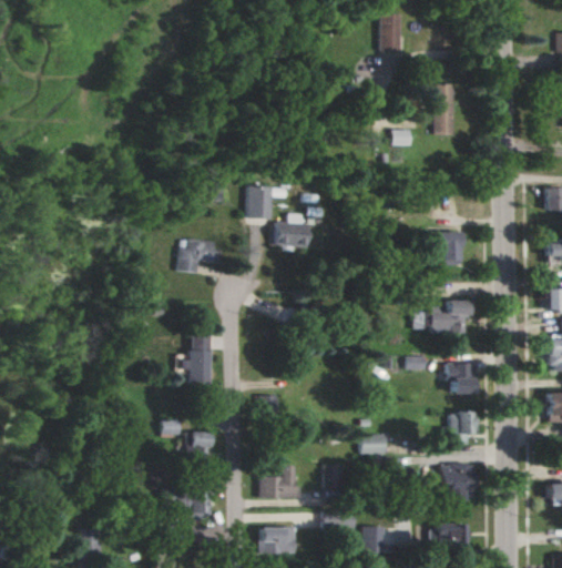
[(399,51),(399,13),(379,13),(378,50),(399,51)]
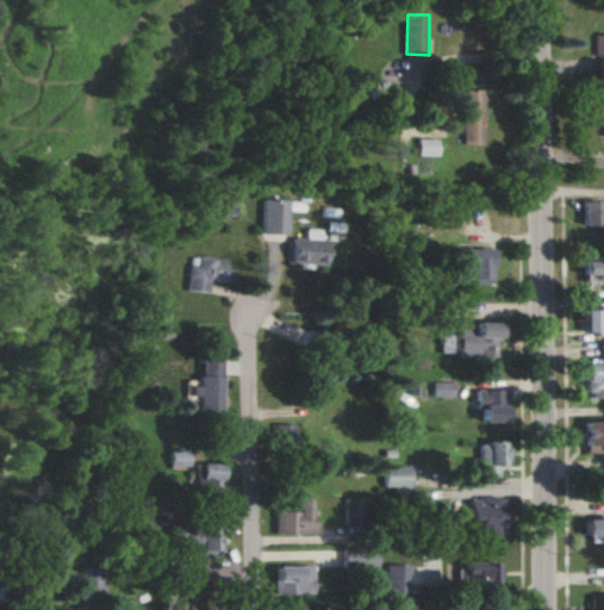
[(484,144),(485,91),(464,91),(462,144),(484,144)]
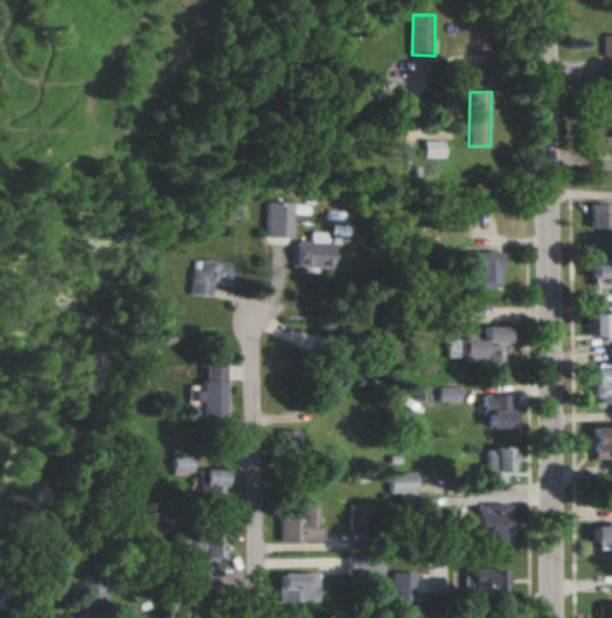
[(425,157),(446,158),(446,141),(425,140),(425,157)]
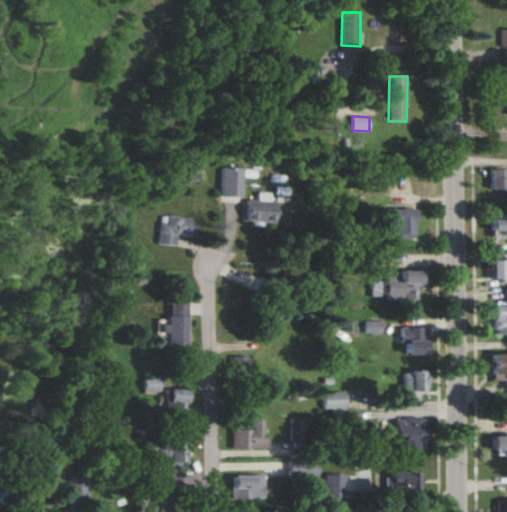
[(246,197),(247,168),(225,167),(224,196),(246,197)]
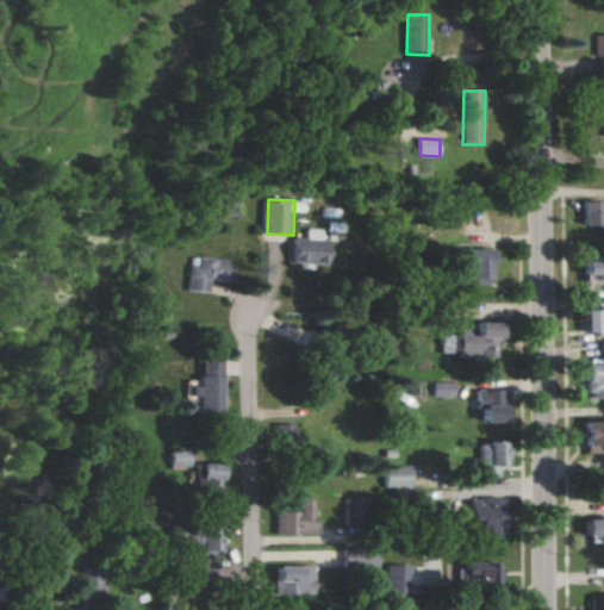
[(496,249),(468,248),(468,284),(494,285),(496,249)]
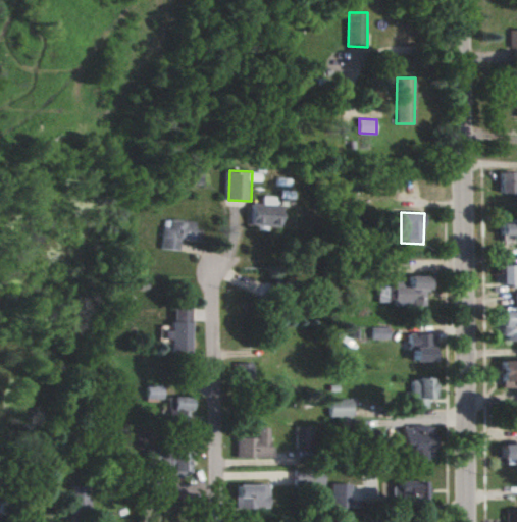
[(165,226),(163,248),(184,250),(185,239),(200,241),(202,221),(173,219),(172,226),(165,226)]
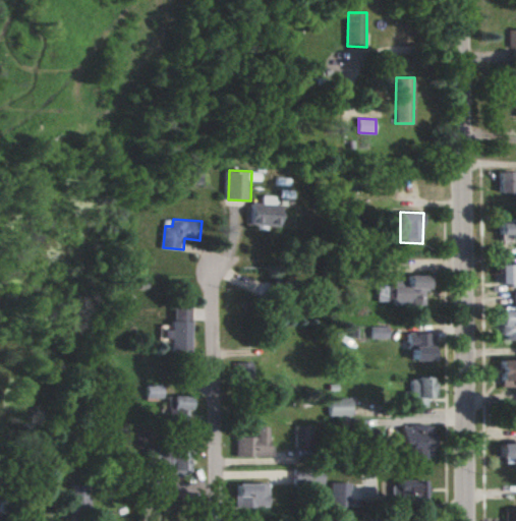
[(512,239),(515,239),(515,223),(502,223),(502,235),(512,235),(512,239)]
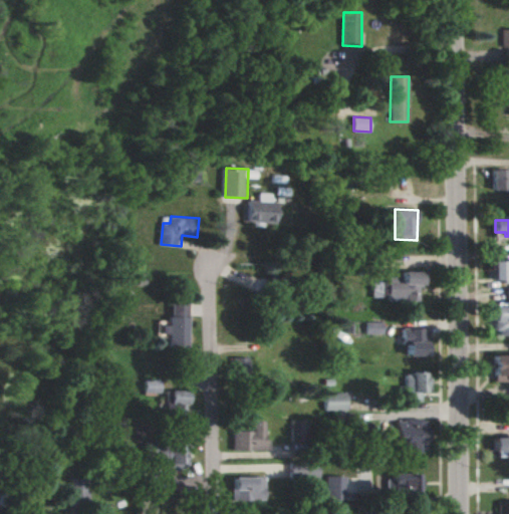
[(508,264),(507,264),(507,261),(495,261),(496,283),(508,283),(508,264)]
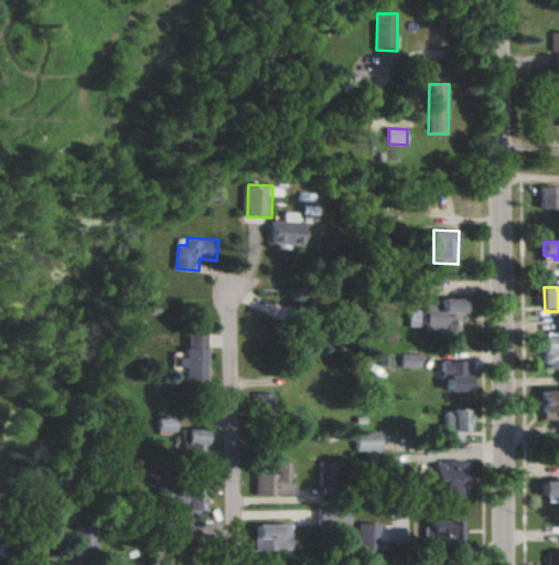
[(463,331),(464,299),(442,298),(442,305),(428,305),(428,330),(463,331)]
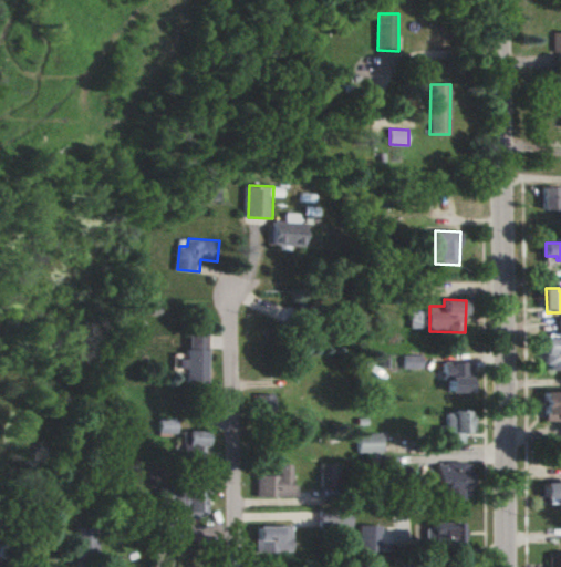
[(211,334),(191,334),(190,359),(178,359),(178,371),(189,371),(189,383),(210,383),(211,334)]
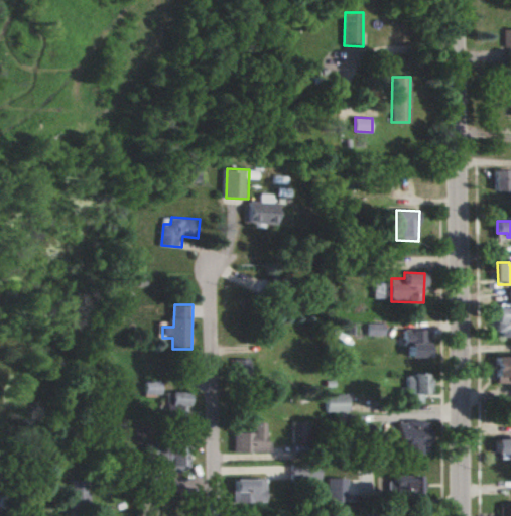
[(510,307),(497,308),(497,320),(493,320),(493,332),(503,332),(502,337),(510,337),(510,307)]
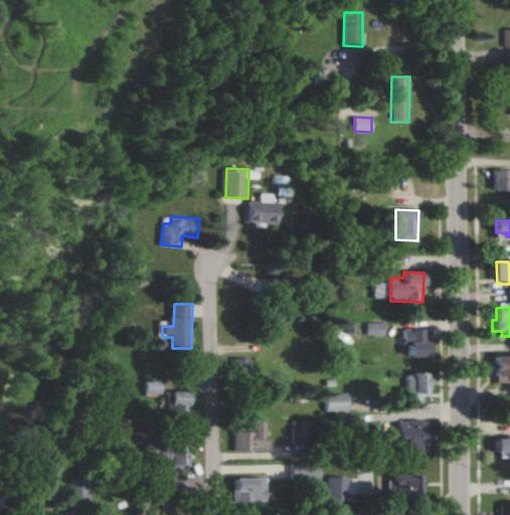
[(385,322),(368,323),(368,335),(385,334),(385,322)]
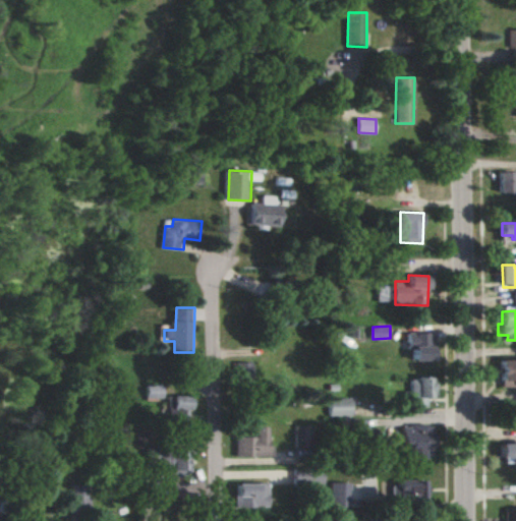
[(434,333),(409,333),(409,346),(414,346),(413,360),(433,360),(434,333)]
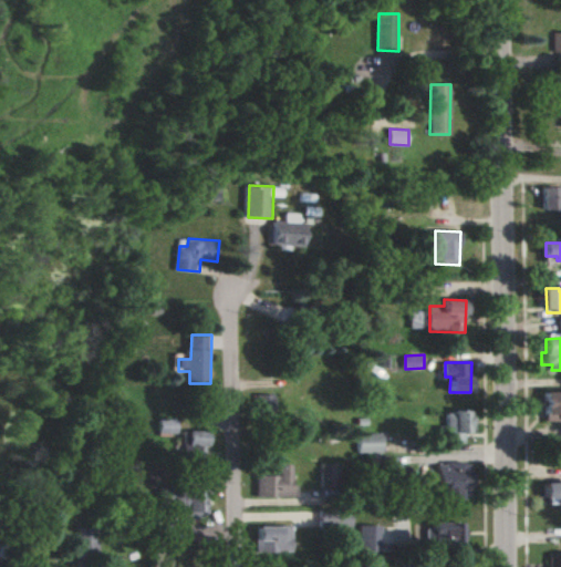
[(560,390),(546,391),(547,420),(560,419),(560,390)]
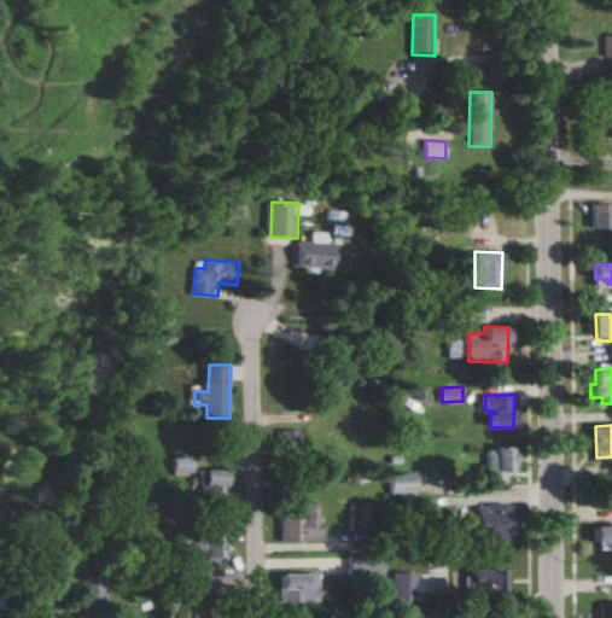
[(301,430),(283,430),(284,453),(302,453),(301,430)]
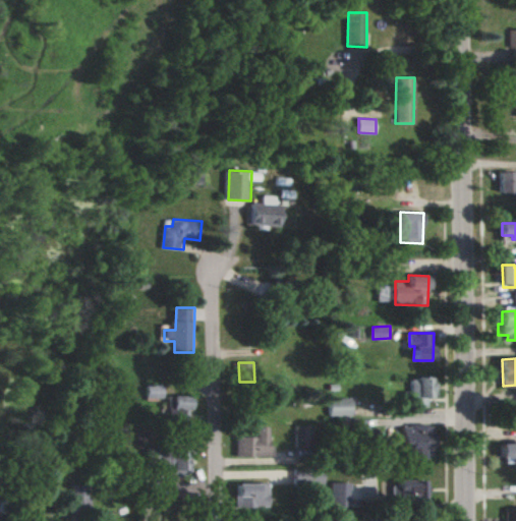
[(412,392),(405,392),(405,406),(428,405),(428,397),(438,397),(438,378),(412,378),(412,392)]
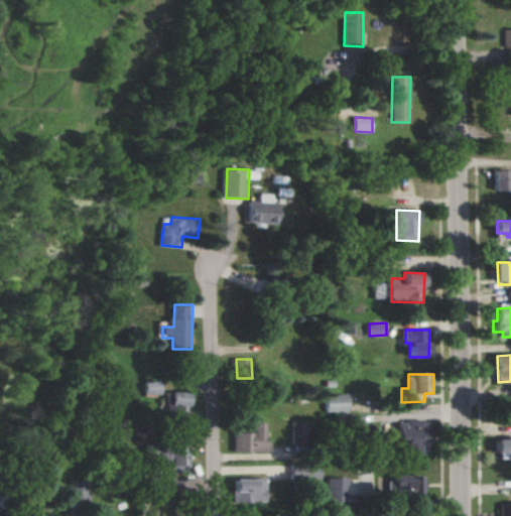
[(163,396),(163,382),(147,381),(147,395),(163,396)]
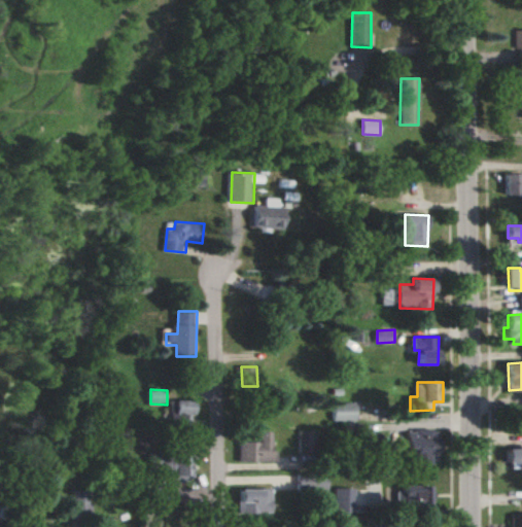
[(172,426),(194,426),(194,400),(176,400),(176,414),(173,414),(172,426)]
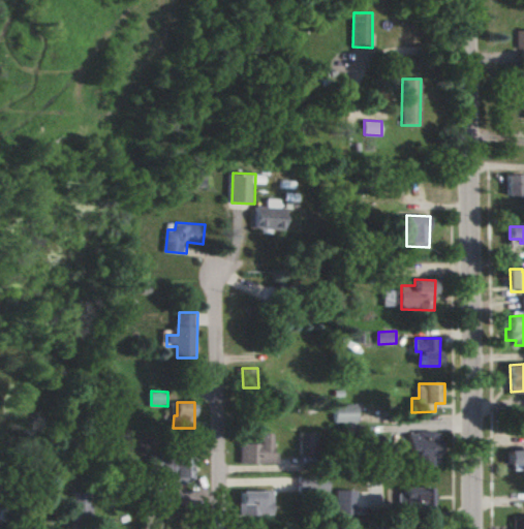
[(359,404),(336,404),(336,423),(359,423),(359,404)]
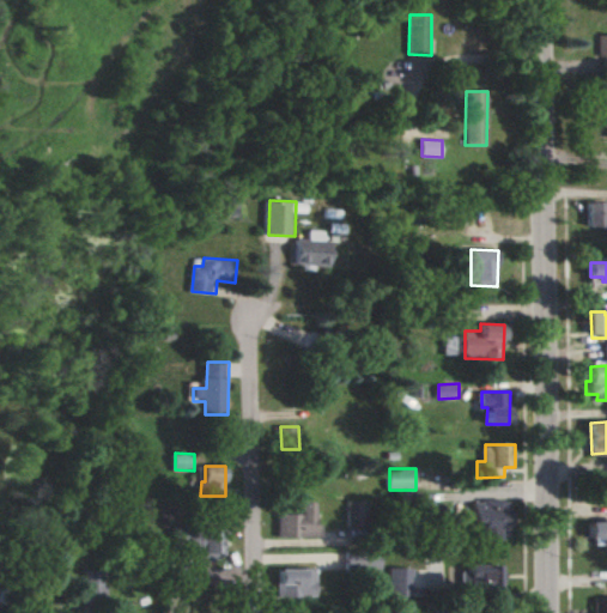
[(369,501),(350,502),(351,528),(369,528),(369,501)]
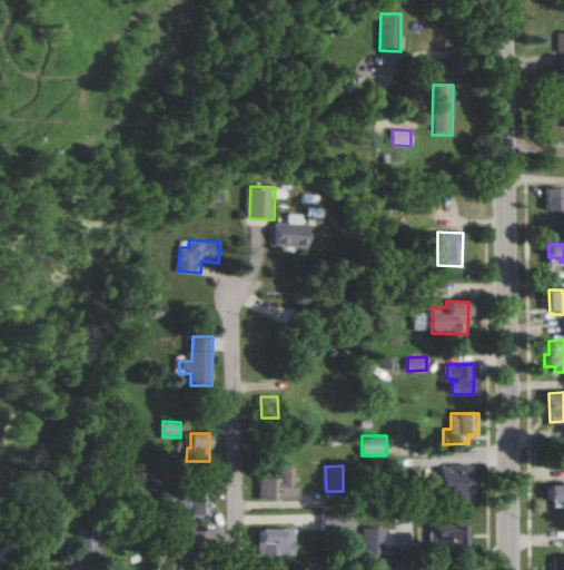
[(441,485),(451,485),(451,501),(475,501),(476,465),(442,465),(441,485)]
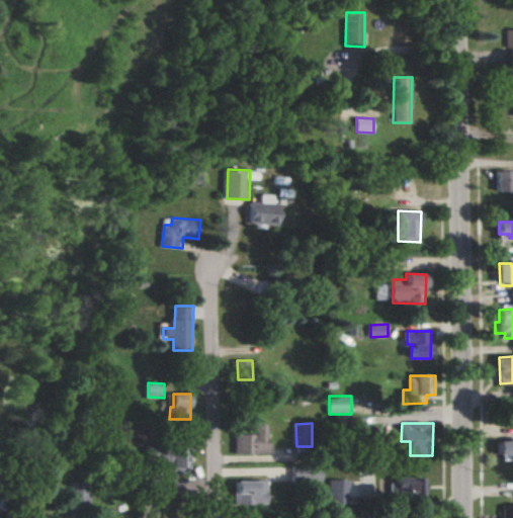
[(269,424),(257,424),(257,434),(237,434),(237,454),(274,453),(274,443),(269,443),(269,424)]
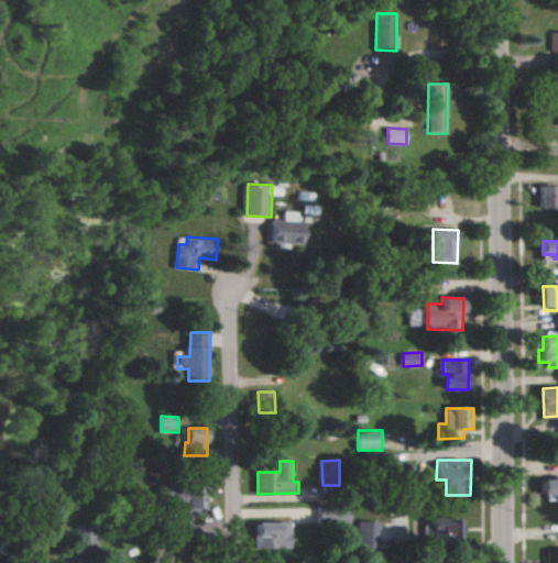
[(557,479),(544,479),(544,499),(557,499),(557,479)]
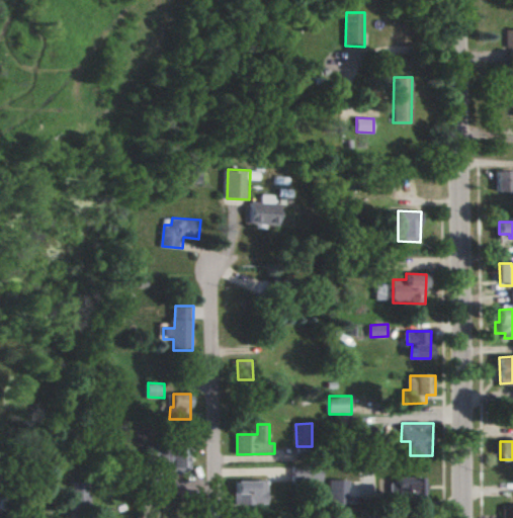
[(191,443),(148,445),(149,463),(158,463),(159,472),(192,471),(191,443)]
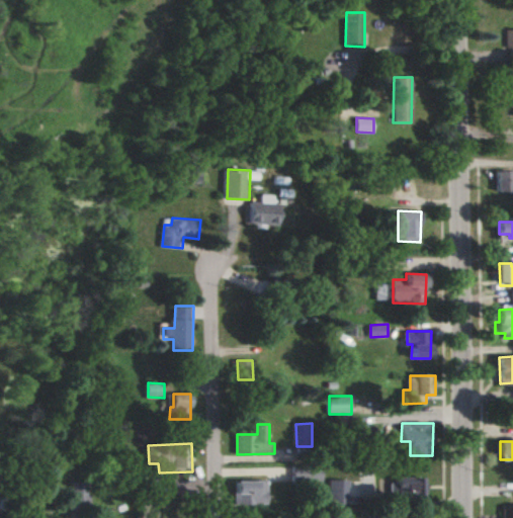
[(324,484),(324,466),(293,467),(294,484),(324,484)]
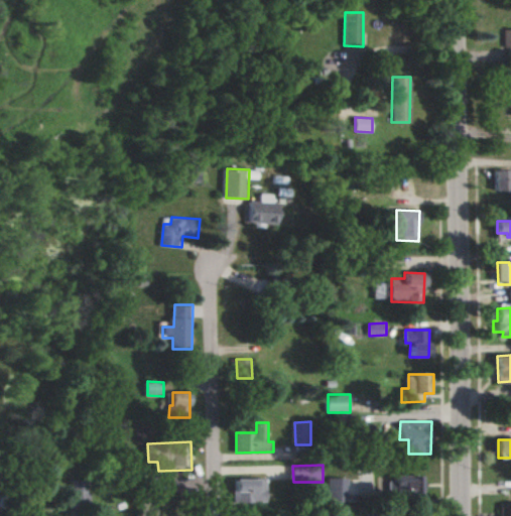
[(423,477),(390,477),(390,499),(423,498),(423,477)]
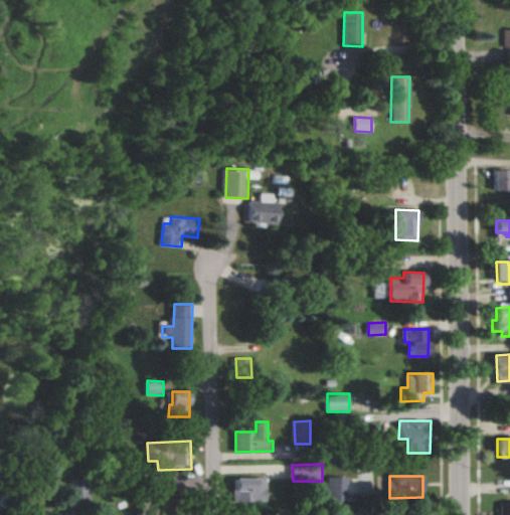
[(268,501),(268,477),(235,478),(235,501),(268,501)]
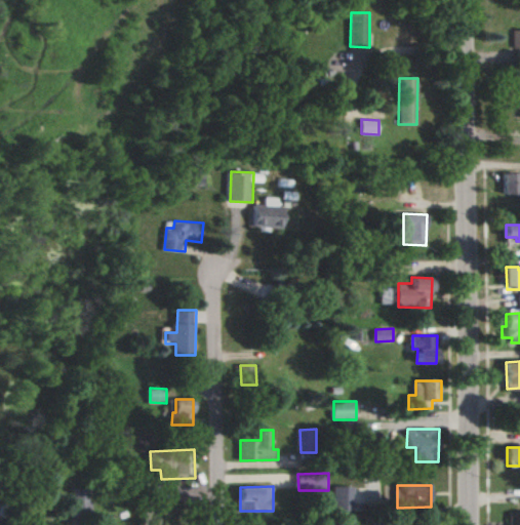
[(335,511),(354,511),(355,486),(335,486),(335,511)]
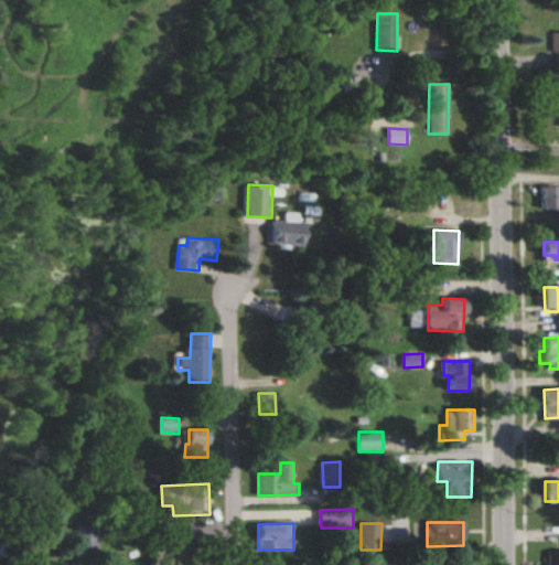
[(99,553),(100,528),(81,528),(81,553),(99,553)]
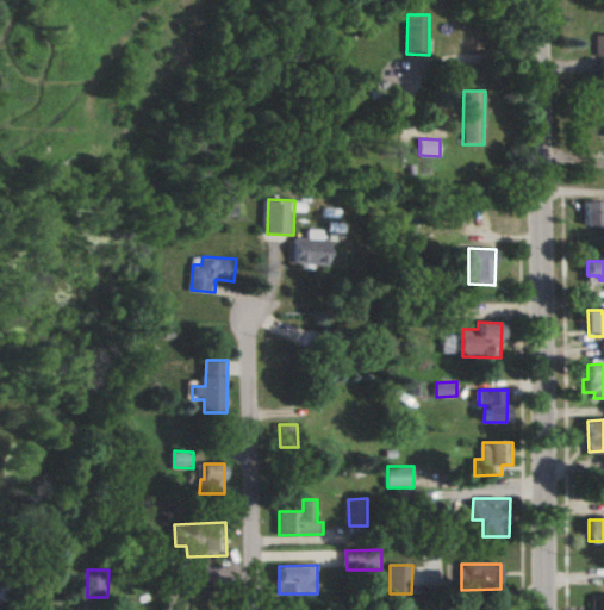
[(603,596),(593,596),(592,609),(603,609),(603,596)]
